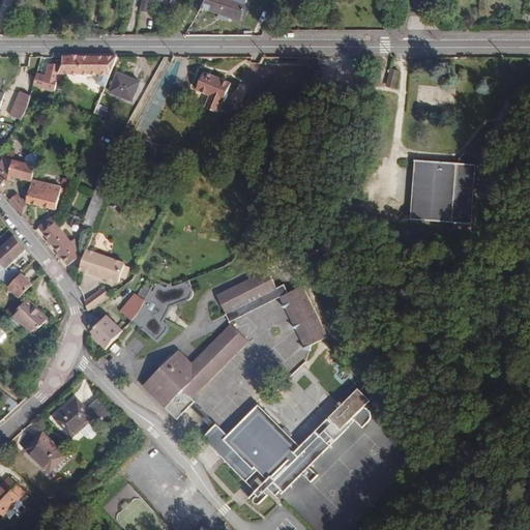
[(150,0),(155,0),(171,3),(171,0),(143,0),(141,10),(148,12),(150,0)]
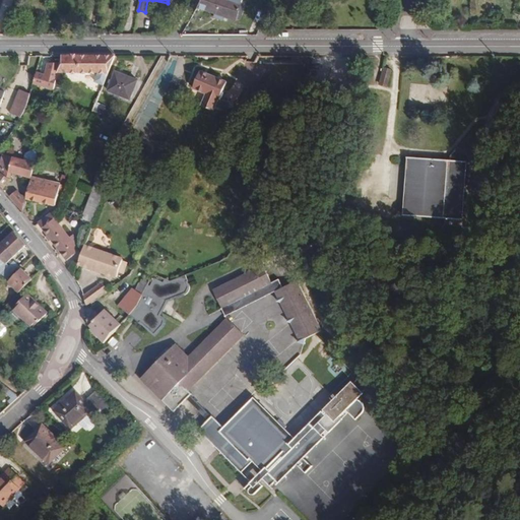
[(201,0),(197,8),(218,14),(219,13),(237,19),(242,3),(232,0),(231,0),(201,0)]
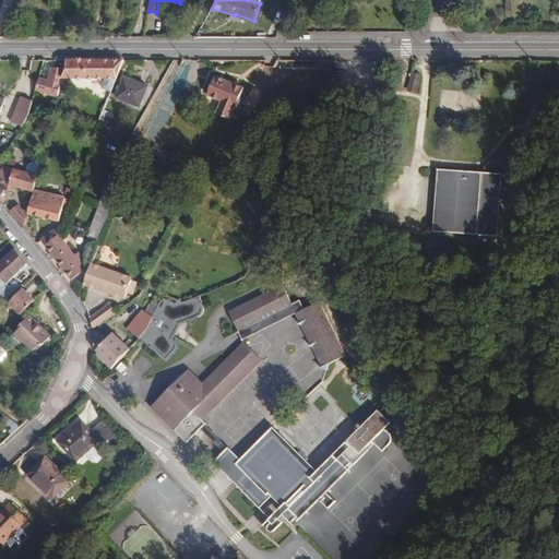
[(423,10),(414,8),(412,16),(420,19),(423,10)]
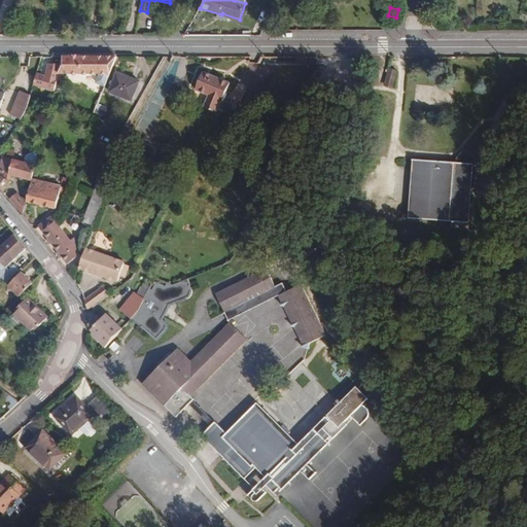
[(116,57),(63,57),(59,73),(100,74),(97,83),(105,86),(116,57)]
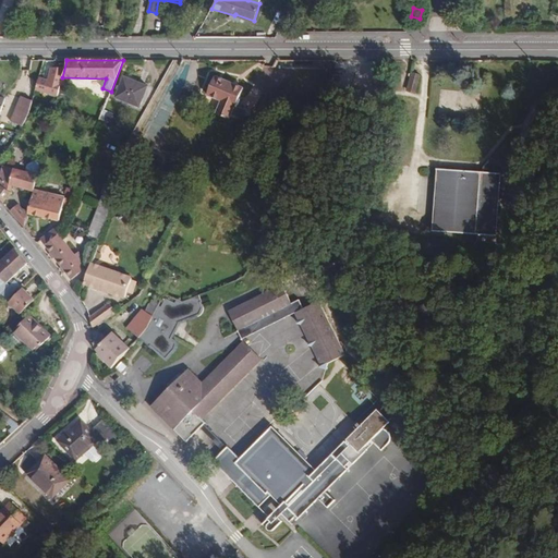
[(420,75),(412,73),(408,91),(415,93),(420,75)]
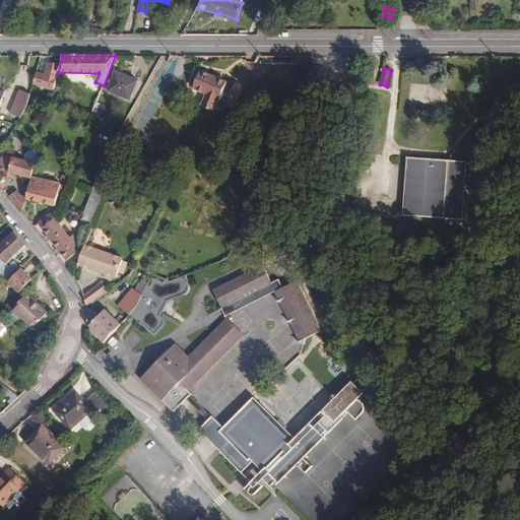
[(226,82),(200,71),(193,88),(207,94),(201,107),(213,112),(218,99),(219,100),(226,82)]
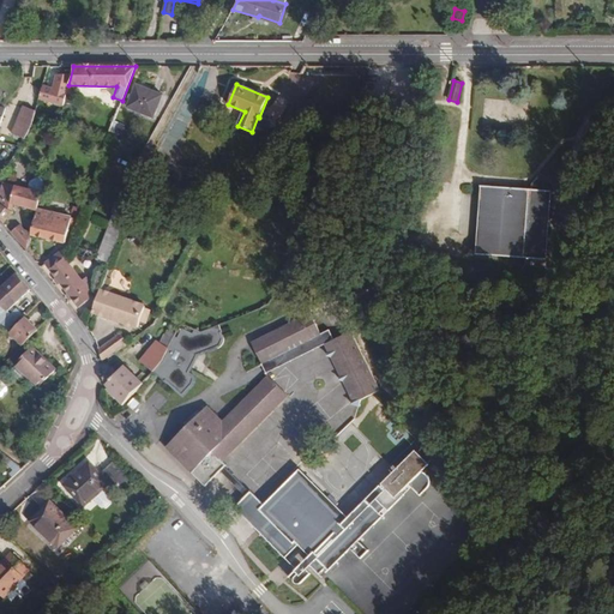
[(67,91),(43,85),(40,98),(64,104),(67,91)]
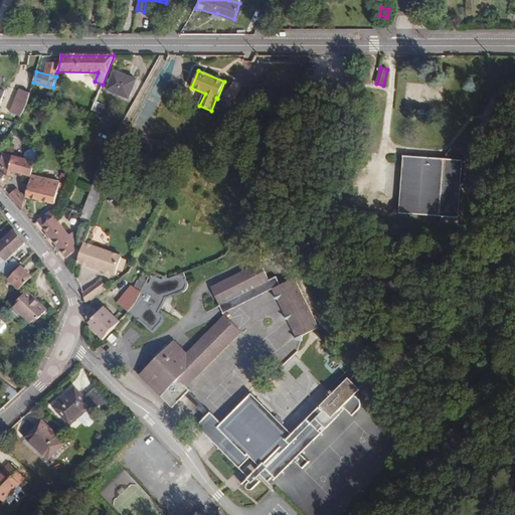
[(115,71),(107,91),(129,99),(136,79),(115,71)]
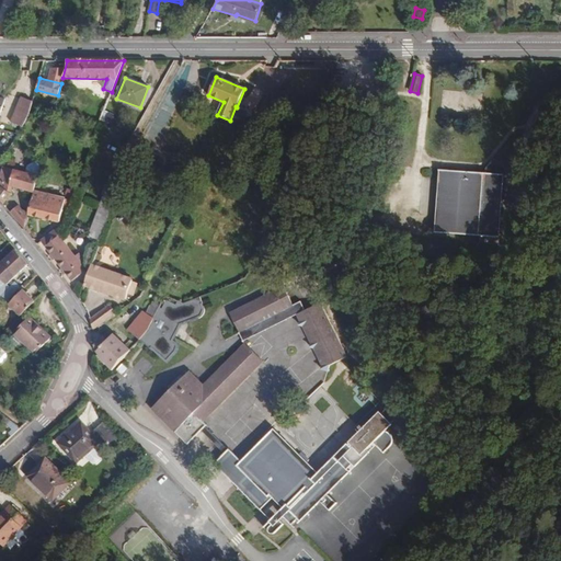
[(33,101),(21,98),(11,123),(22,127),(29,115),(33,101)]
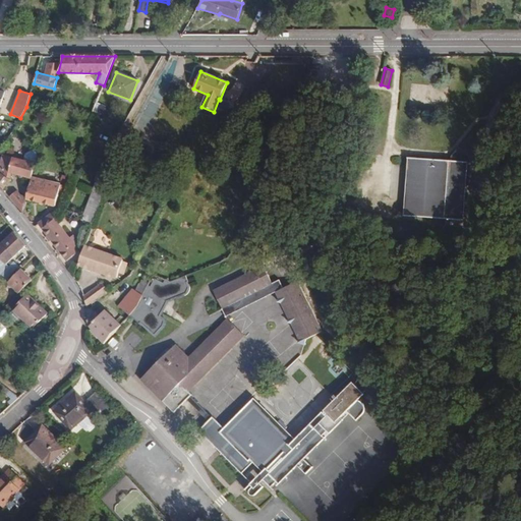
[(12,173),(16,174),(32,179),(39,154),(33,152),(26,155),(24,161),(3,155),(0,167),(0,184),(4,189),(11,179),(9,178),(12,173)]
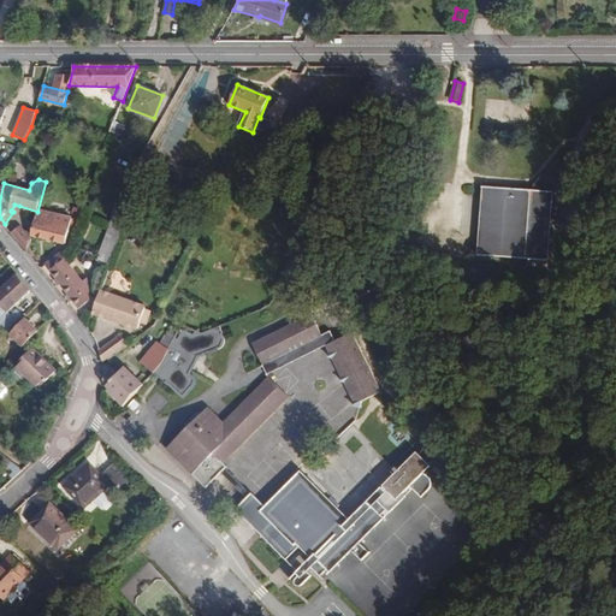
[(123,191),(98,261),(111,265),(135,196),(123,191)]
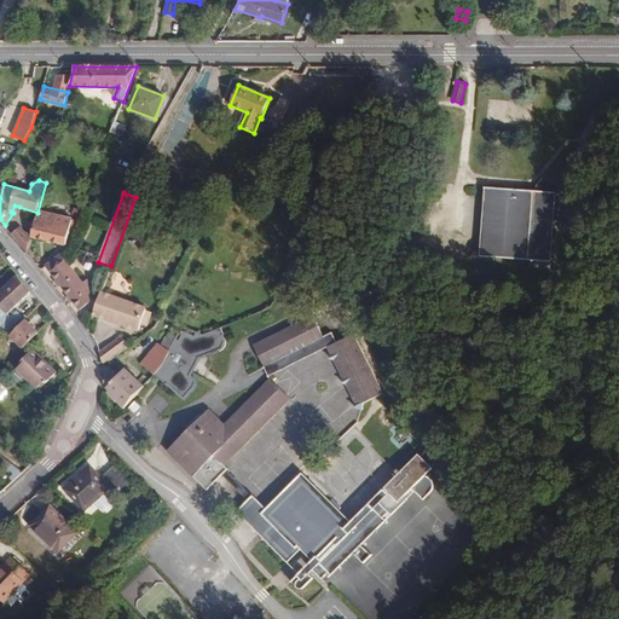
[(32,236),(67,244),(70,231),(73,220),(38,213),(32,236)]
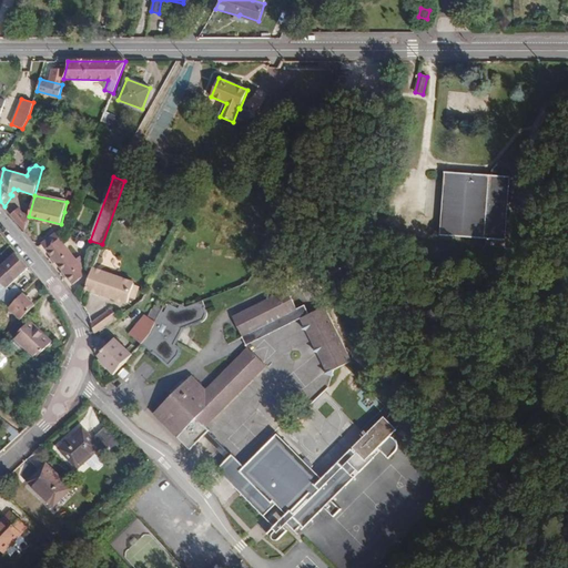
[(11,214),(24,232),(28,220),(19,208),(11,214)]
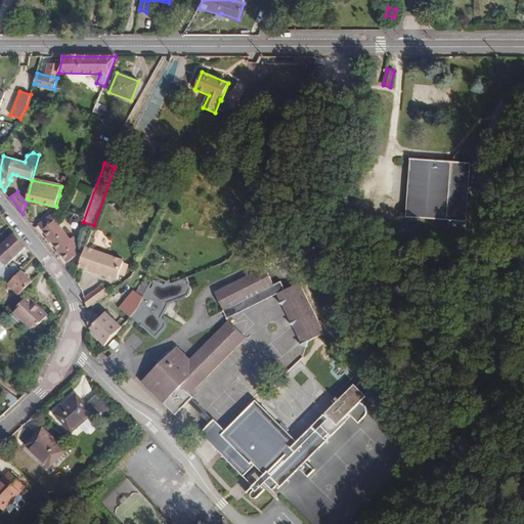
[(420,213),(419,218),(449,220),(449,212),(424,211),(424,213),(420,213)]
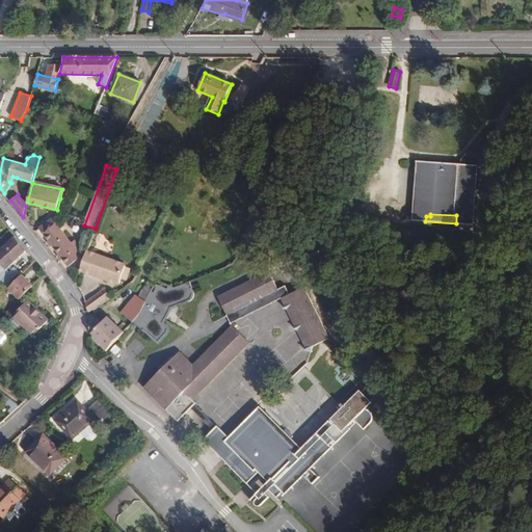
[(81,247),(76,240),(72,243),(53,218),(40,229),(69,266),(82,257),(77,249),(81,247)]
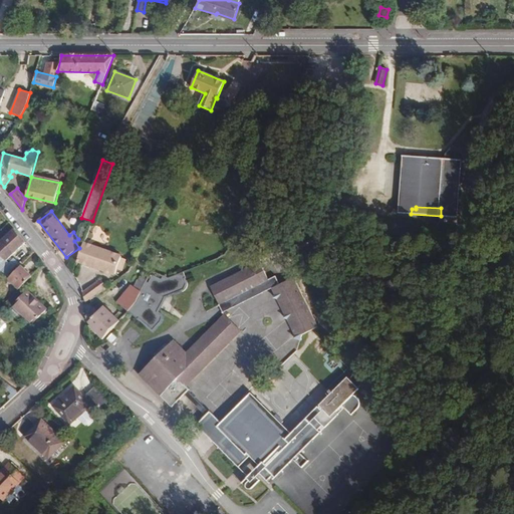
[(7,261),(26,242),(15,229),(0,242),(0,263),(5,259),(7,261)]
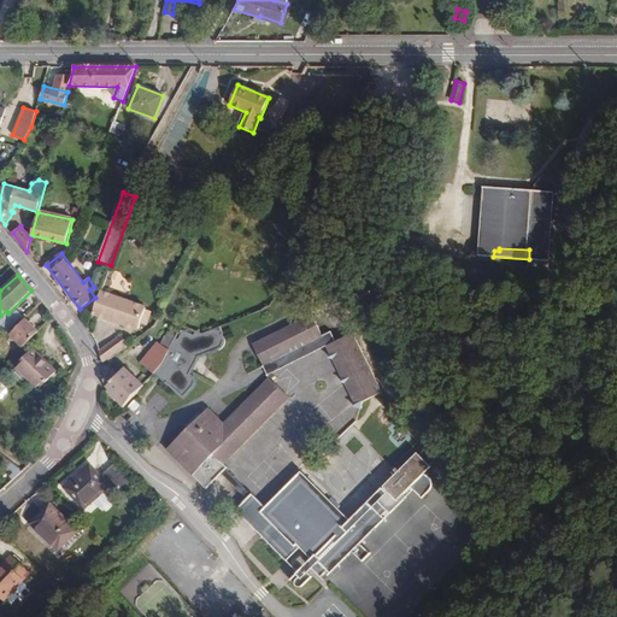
[(146,307),(101,292),(94,313),(139,329),(141,322),(146,310),(146,307)]
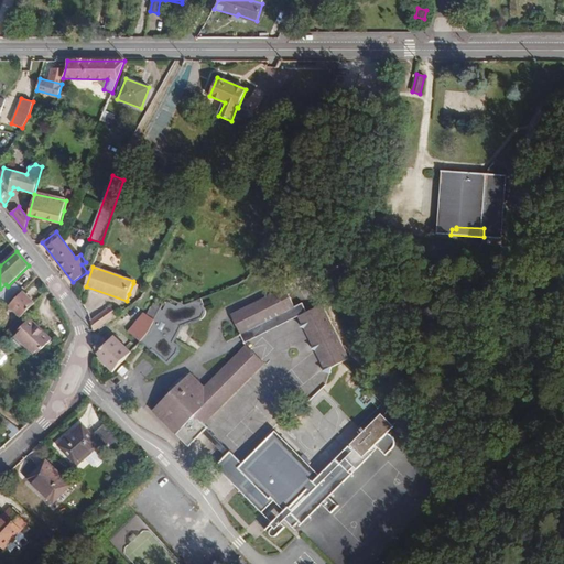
[(129,294),(134,296),(139,284),(133,283),(129,294)]
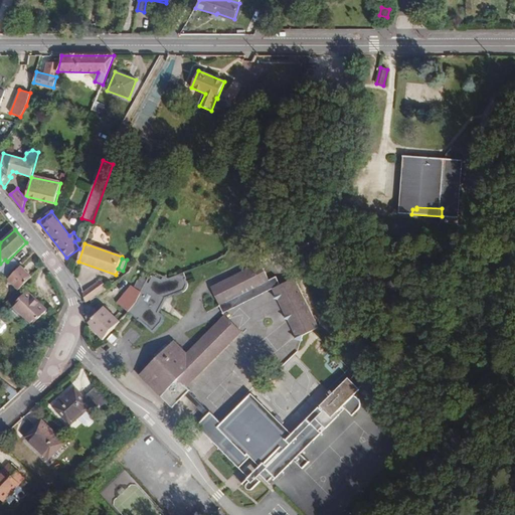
[(288,320),(296,335),(295,339),(301,341),(303,336),(319,328),(294,279),(281,285),(277,277),(270,280),(261,263),(211,288),(220,306),(269,282),(273,289),(276,295),(275,299),(278,300),(286,315),(285,319),(288,320)]
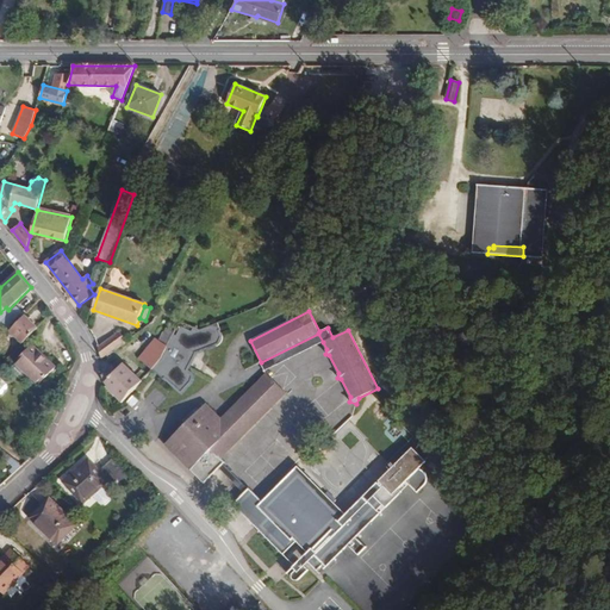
[(11,331),(24,343),(38,328),(25,316),(11,331)]
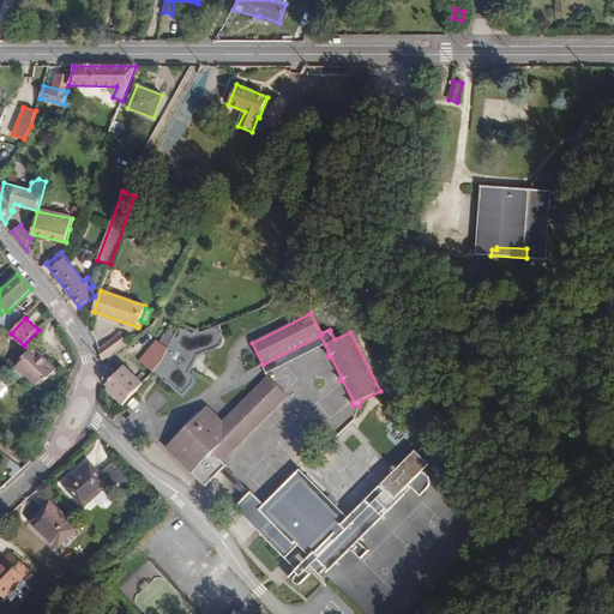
[(181,324),(173,319),(166,335),(174,338),(175,337),(181,325),(181,324)]
